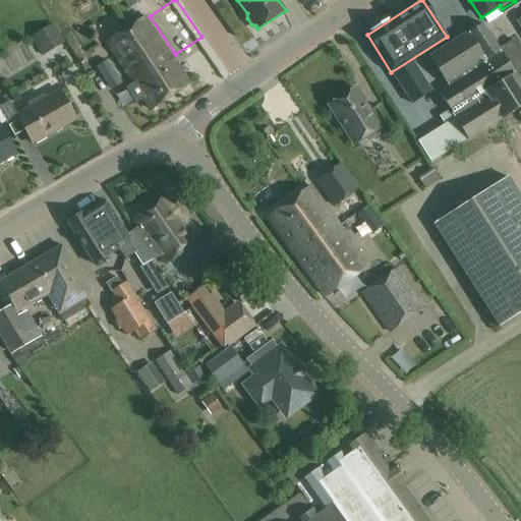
[(145,15),(125,29),(147,62),(143,64),(146,68),(141,71),(147,78),(162,102),(189,84),(145,15)]
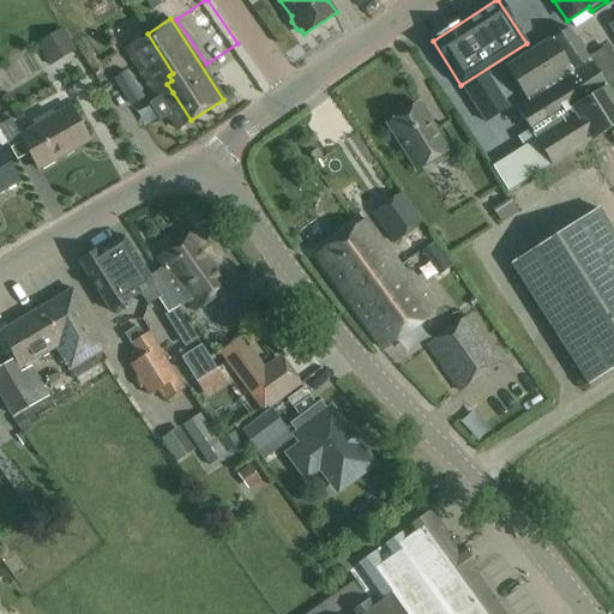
[(77,50),(62,28),(36,44),(50,66),(77,50)]
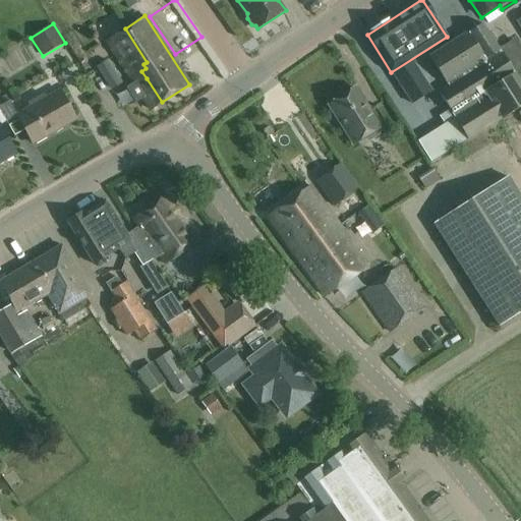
[(520,107),(520,83),(516,75),(500,50),(486,29),(483,23),(468,33),(471,37),(435,60),(450,84),(438,93),(454,117),(416,138),(430,162),(467,138),(468,141),(520,107)]
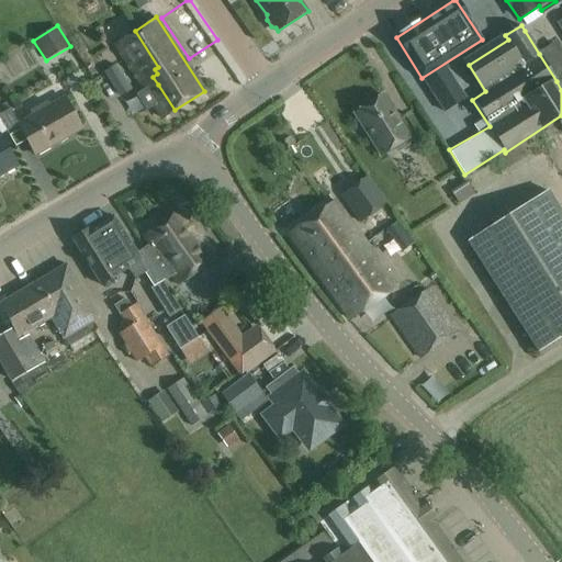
[(135,31),(114,44),(144,90),(136,94),(147,111),(155,107),(161,117),(175,110),(153,77),(157,74),(155,69),(158,67),(135,31)]
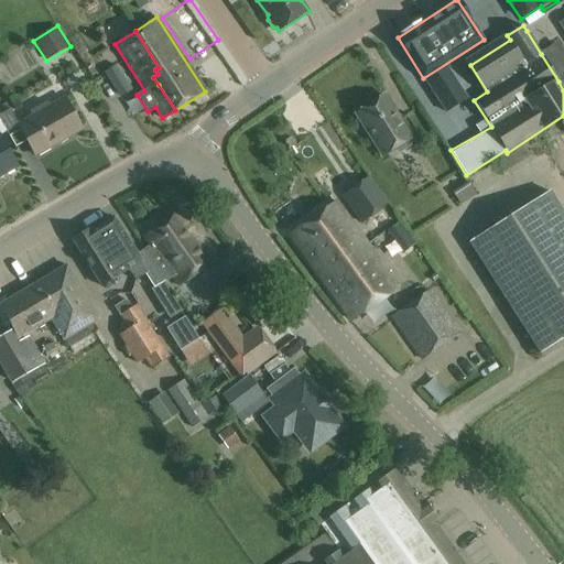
[(105,74),(120,98),(133,90),(117,65),(106,73),(95,56),(82,65),(93,82),(105,74)]
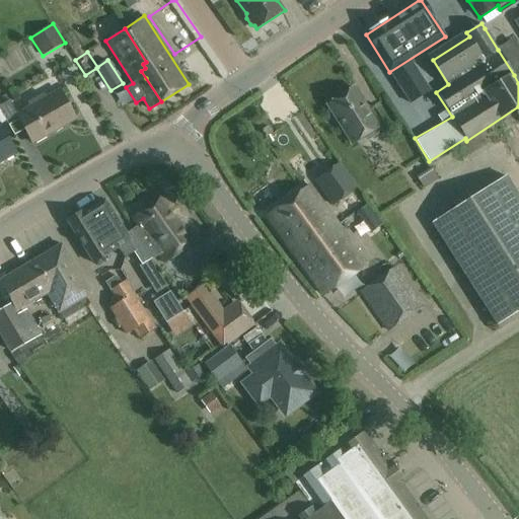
[(411,60),(390,73),(411,103),(430,91),(411,60)]
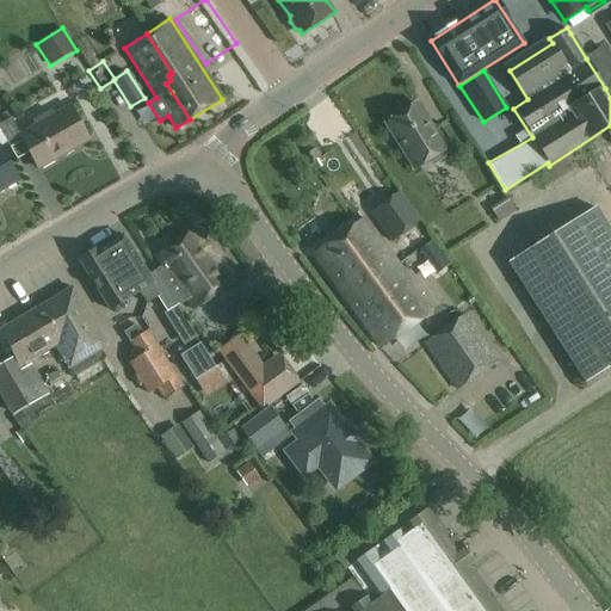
[(417,104),(386,123),(414,168),(445,149),(417,104)]
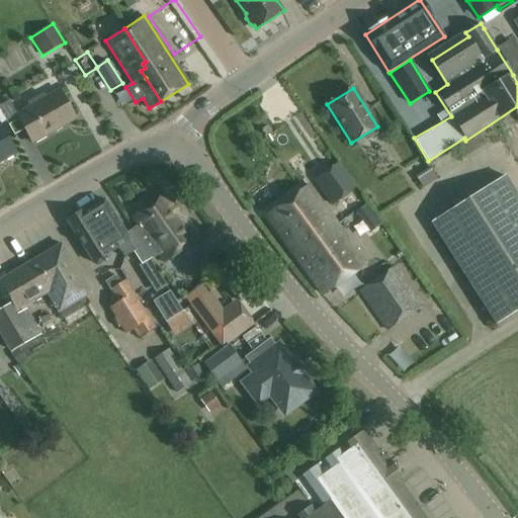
[(0,108),(14,136),(24,130),(31,144),(74,119),(58,92),(17,114),(7,95),(0,98),(0,108)]
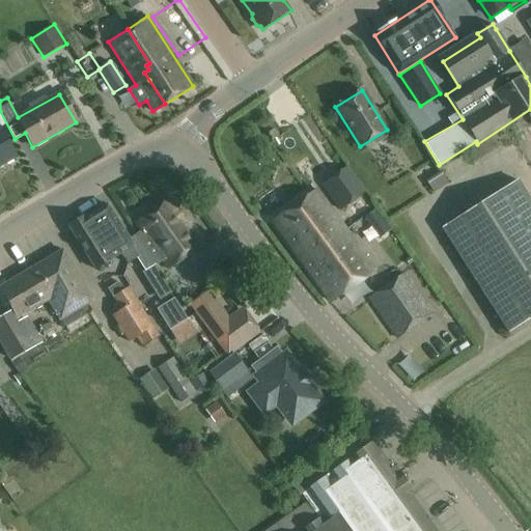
[(0,165),(15,158),(0,132),(0,165)]
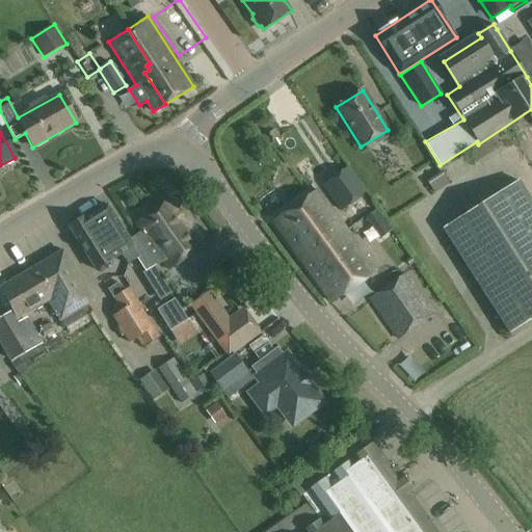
[(348,166),(324,184),(343,210),(367,192),(348,166)]
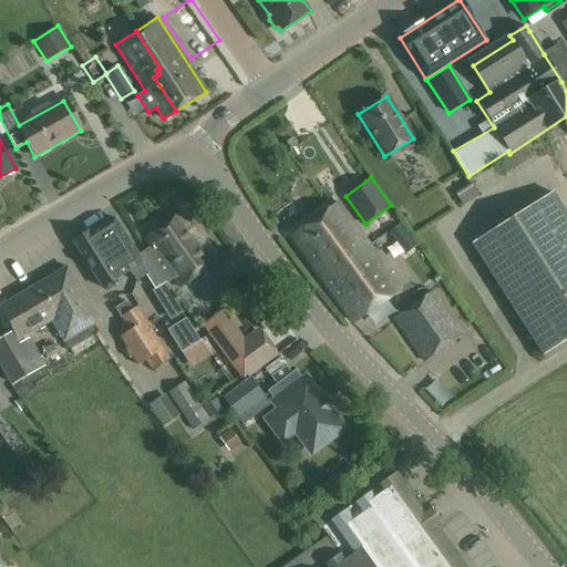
[(471,184),(454,194),(463,206),(478,196),(471,184)]
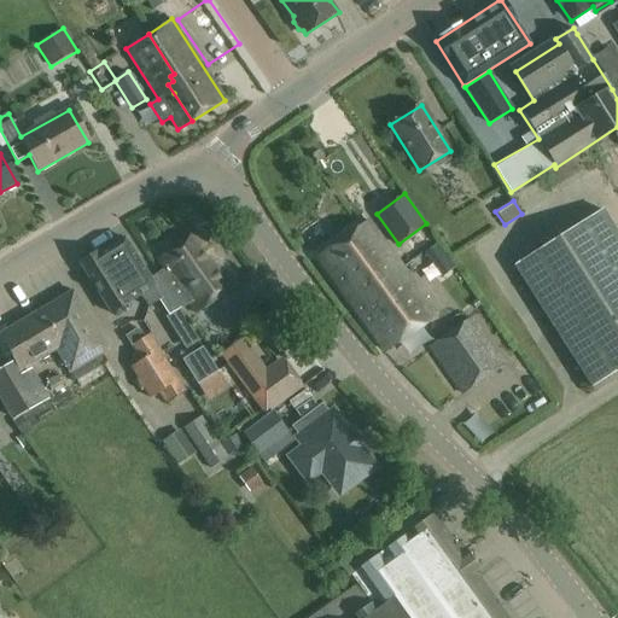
[(617,371),(617,234),(601,210),(514,266),(592,388),(617,371)]
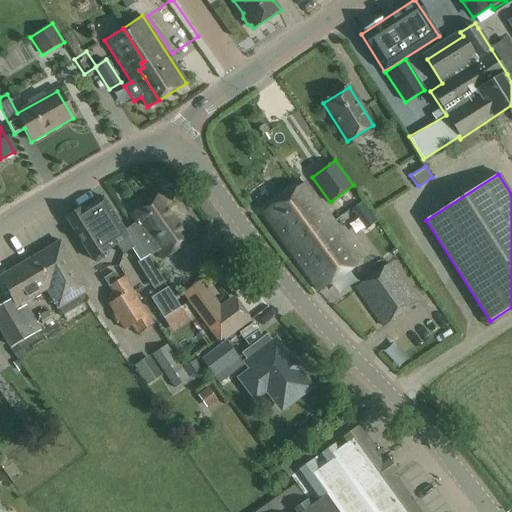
[(305,182),(263,213),(291,252),(333,221),(305,182)]
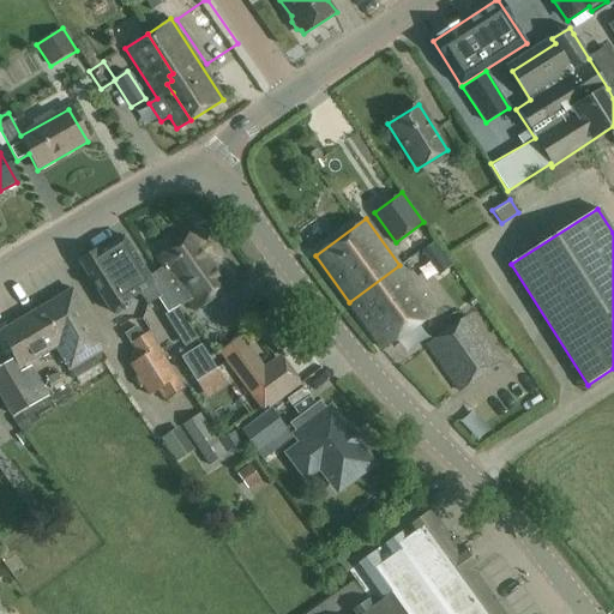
[(217,259),(197,230),(157,258),(194,311),(235,282),(218,258),(217,259)]
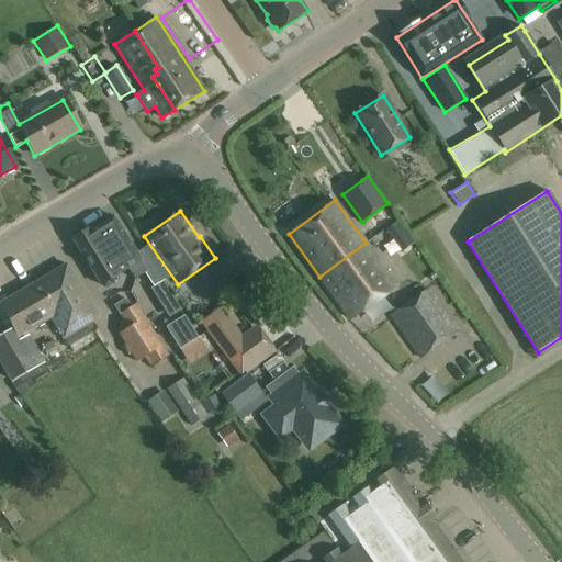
[(145,247),(136,253),(113,216),(90,231),(89,228),(72,239),(101,285),(127,268),(135,280),(147,272),(156,288),(166,282),(145,247)]
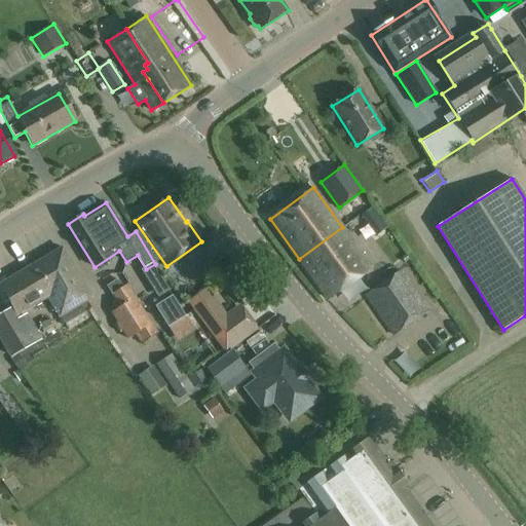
[(370,222),(379,217),(373,209),(365,214),(363,216),(369,224),(370,222)]
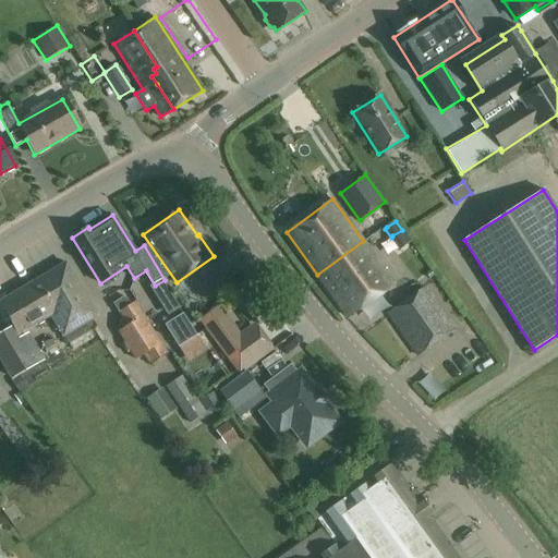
[(395,284),(363,241),(317,275),(348,317),(395,284)]
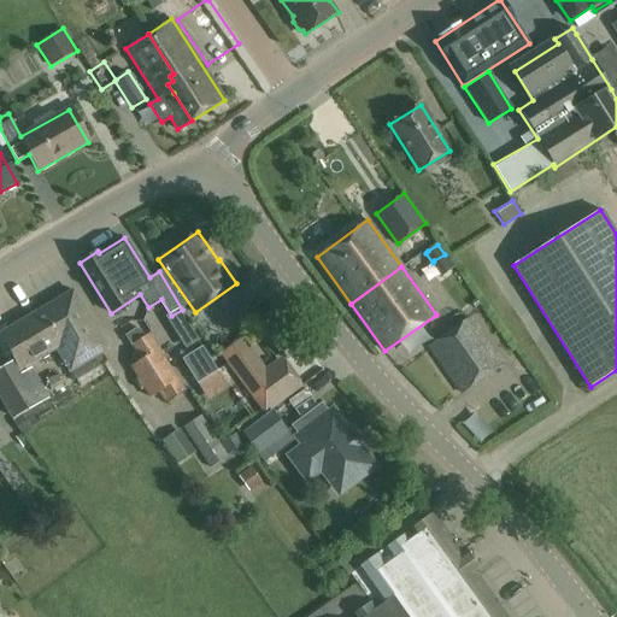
[(0,336),(21,370),(56,350),(69,372),(107,350),(74,291),(0,333),(0,336)]
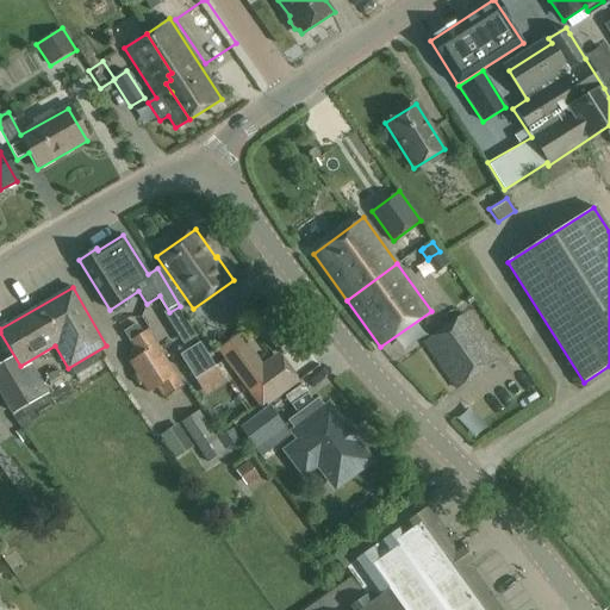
[(465,315),(424,343),(456,388),(497,360),(465,315)]
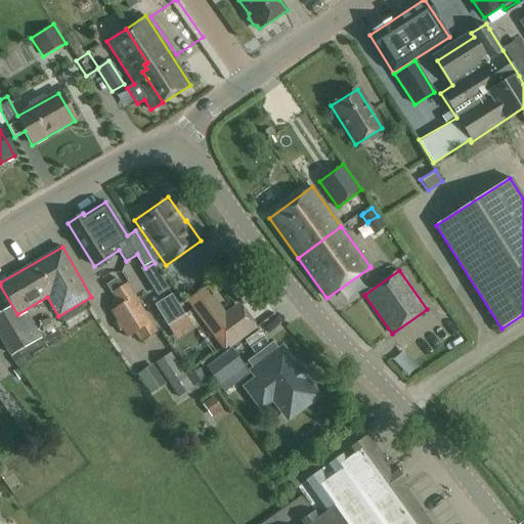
[(247,285),(242,278),(242,277),(229,287),(244,305),(259,294),(250,281),(247,285)]
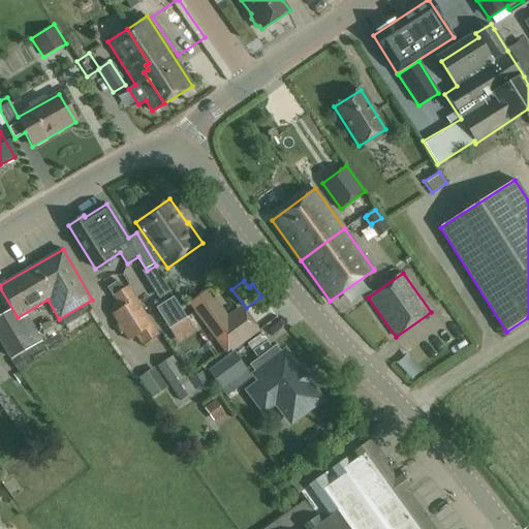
[(112,315),(128,341),(135,337),(142,346),(158,336),(127,287),(123,289),(118,281),(107,288),(121,309),(112,315)]
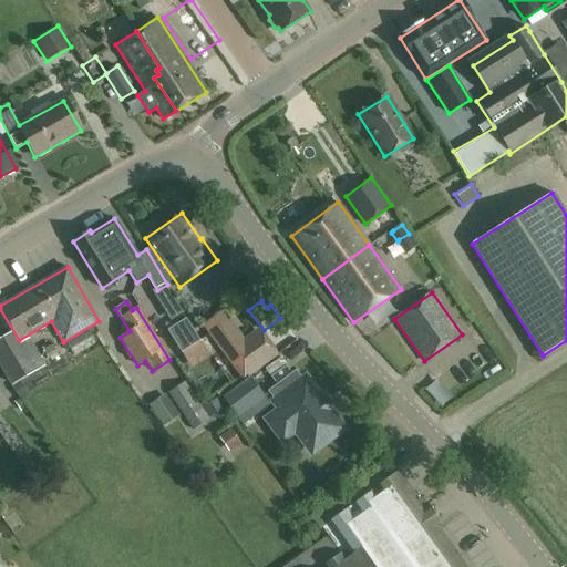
[(203,327),(226,358),(246,342),(224,311),(203,327)]
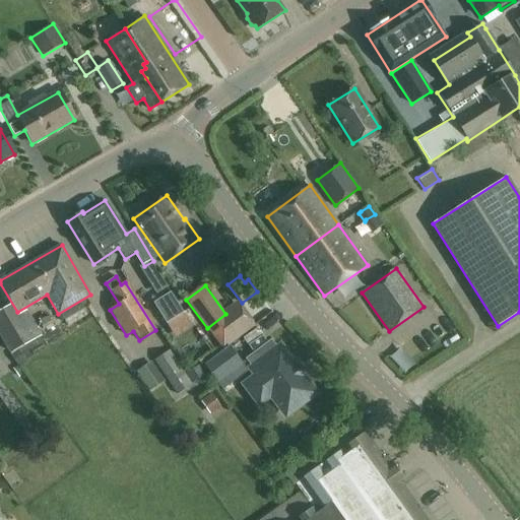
[(183,313),(170,293),(153,303),(166,323),(183,313)]
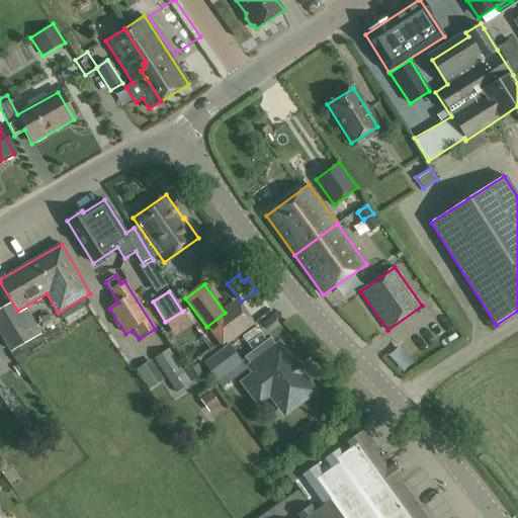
[(15,319),(8,306),(0,311),(0,331),(12,351),(33,339),(20,316),(15,319)]
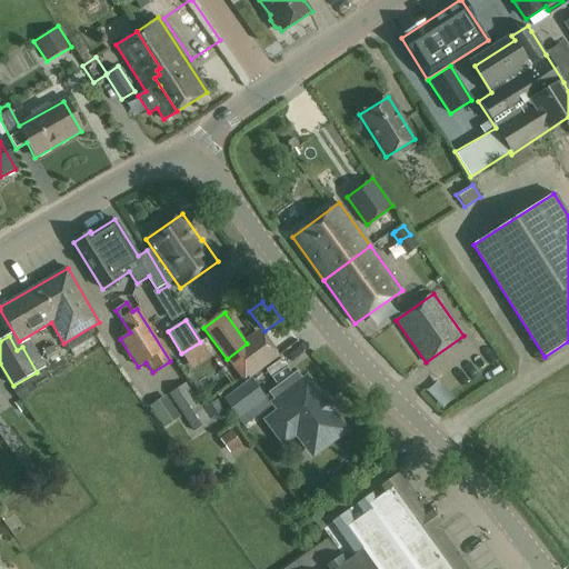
[(43,352),(48,360),(60,353),(55,346),(43,352)]
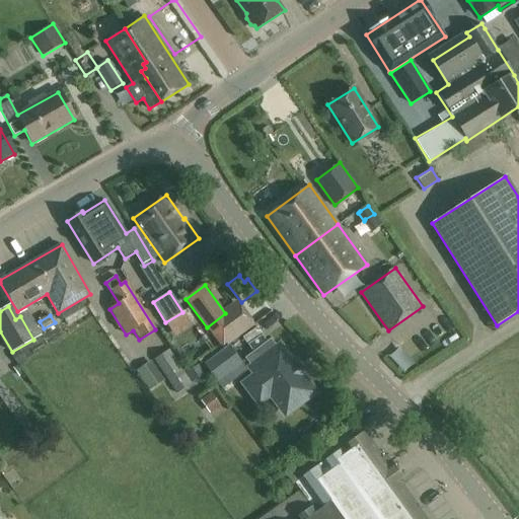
[(251,368),(285,414),(313,392),(302,376),(304,374),(295,362),(293,364),(279,347),(276,349),(270,341),(246,359),(252,367),(251,368)]
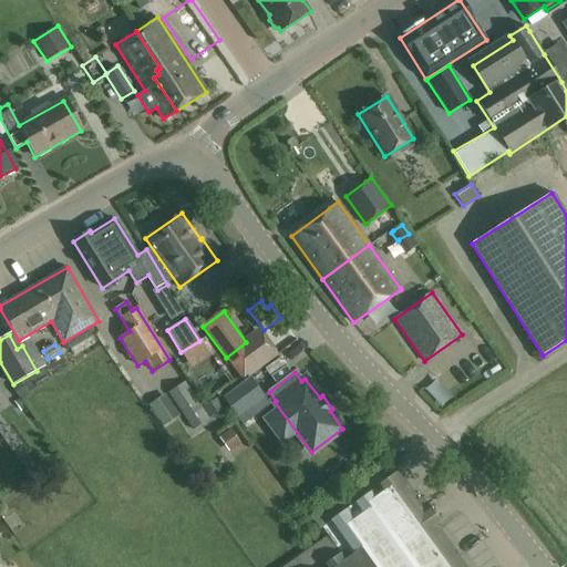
[(250,378),(222,398),(238,421),(267,400),(250,378)]
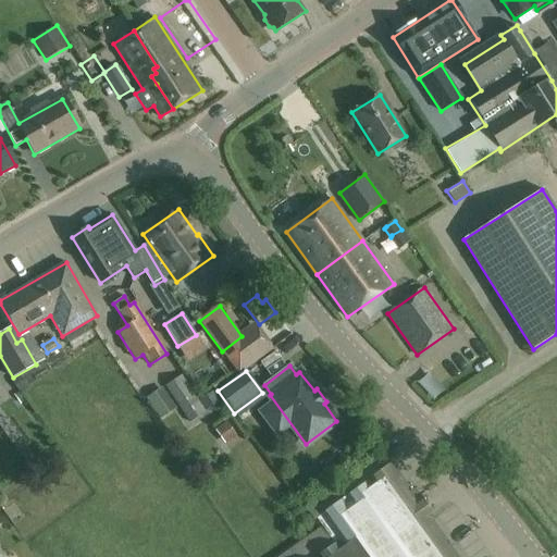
[(20,374),(12,380),(21,392),(28,386),(20,374)]
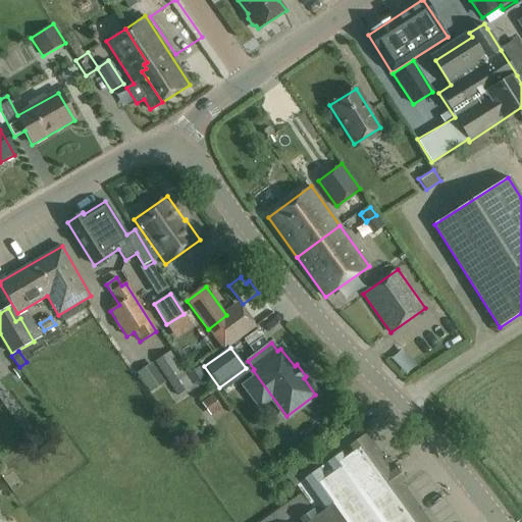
[(193,386),(170,352),(155,362),(177,397),(193,386)]
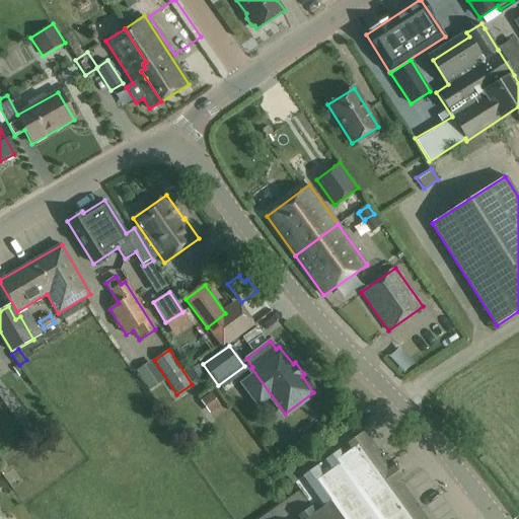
[(150,389),(163,381),(151,361),(137,370),(150,389)]
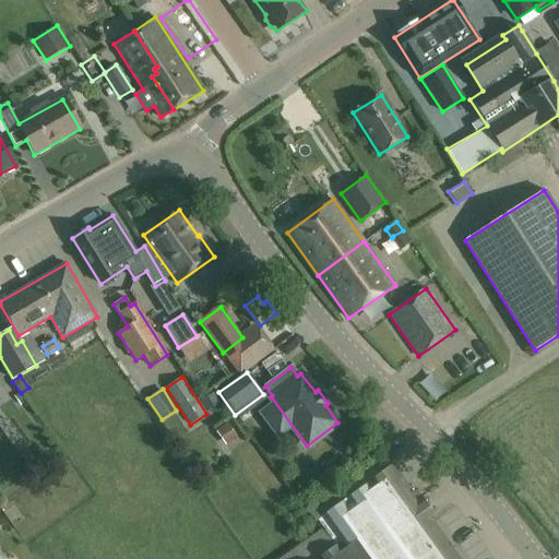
[(200,403),(206,414),(222,404),(214,393),(200,403)]
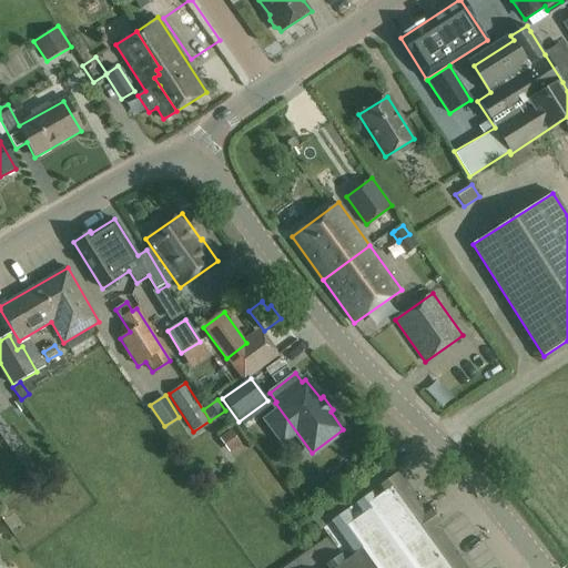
[(242,444),(233,430),(222,438),(231,452),(242,444)]
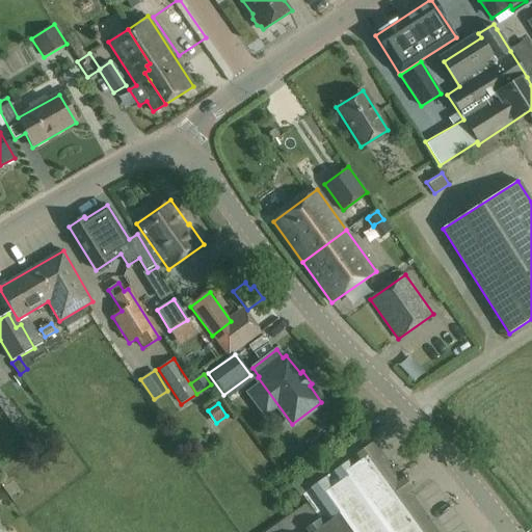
[(321,515),(297,531),(439,531),(413,495),(416,493),(399,470),(394,473),(374,444),(306,493),(321,515)]
